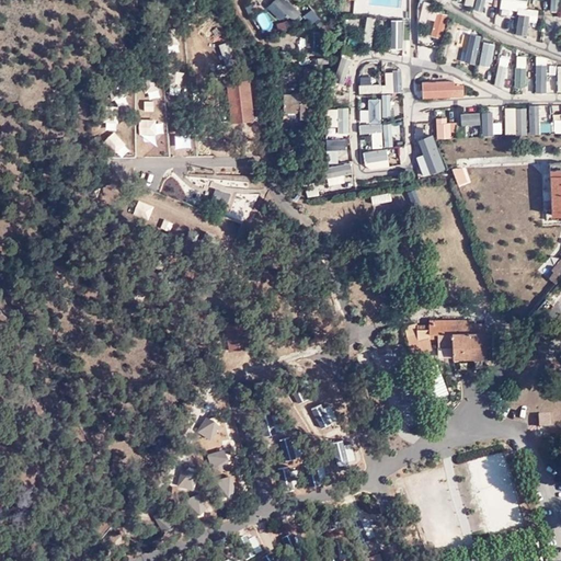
[(252,119),(248,79),(227,81),(230,122),(252,119)]
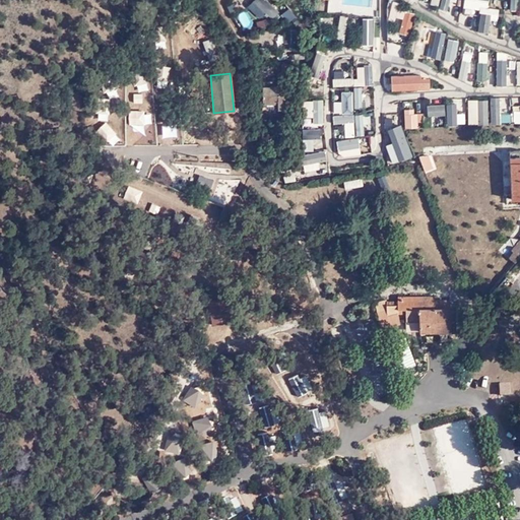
[(417,75),(403,75),(404,89),(416,88),(415,79),(417,78),(417,75)]
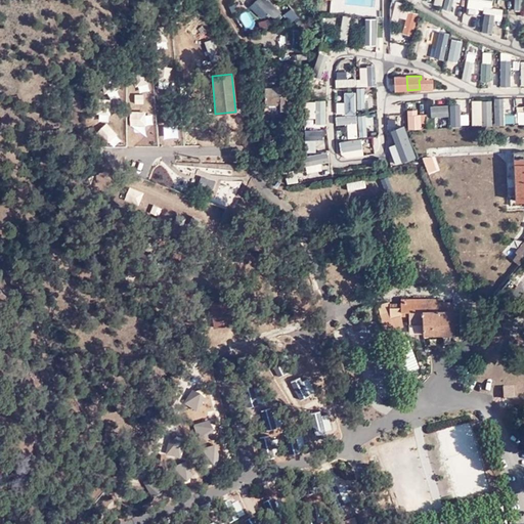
[(402,90),(401,77),(394,77),(394,90),(402,90)]
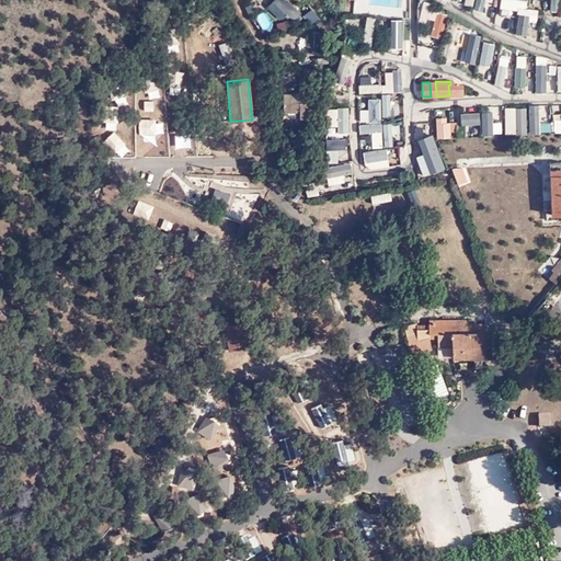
[(461,84),(450,84),(448,86),(449,95),(462,95),(461,84)]
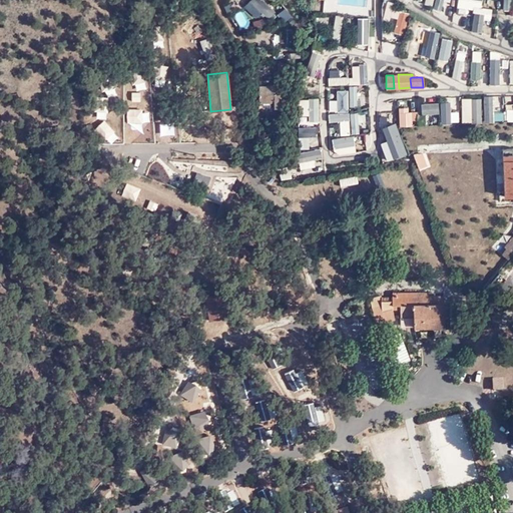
[(274,93),(274,85),(259,85),(259,108),(281,107),(281,93),(274,93)]
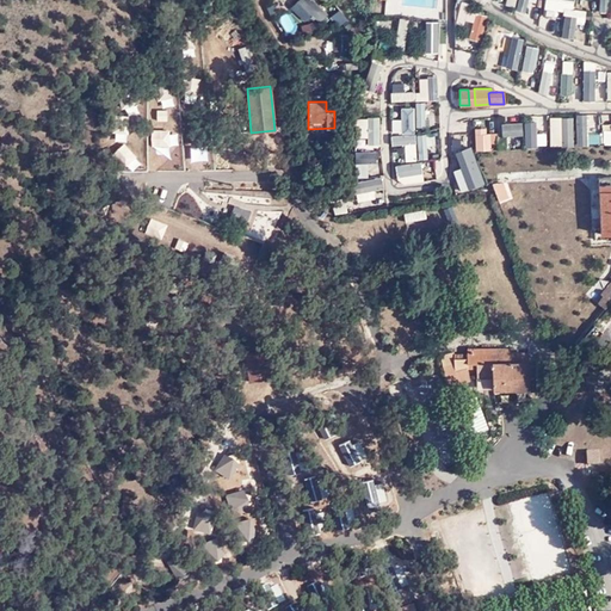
[(504,181),(491,183),(498,201),(508,197),(504,181)]
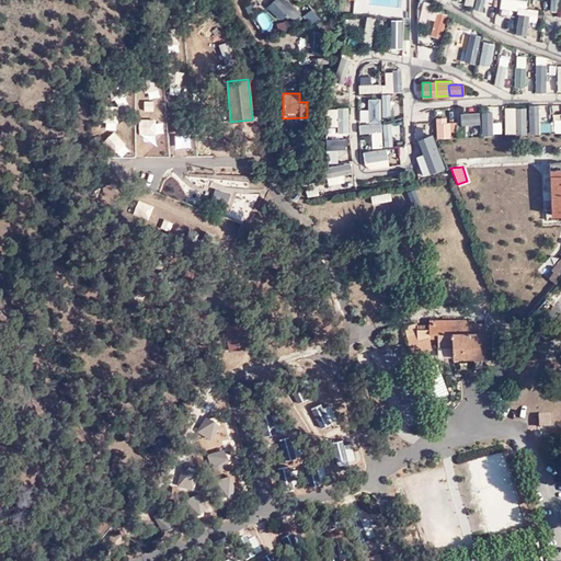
[(546,209),(546,214),(560,213),(560,167),(549,168),(551,208),(546,209)]
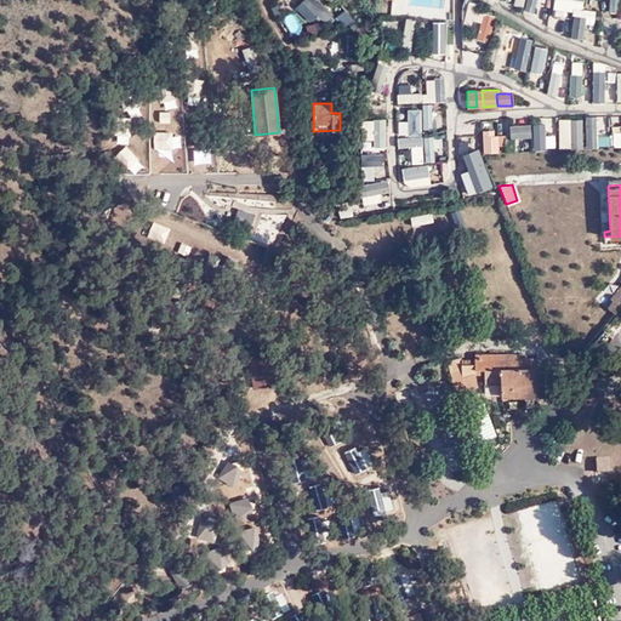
[(251,229),(257,214),(234,205),(228,221),(251,229)]
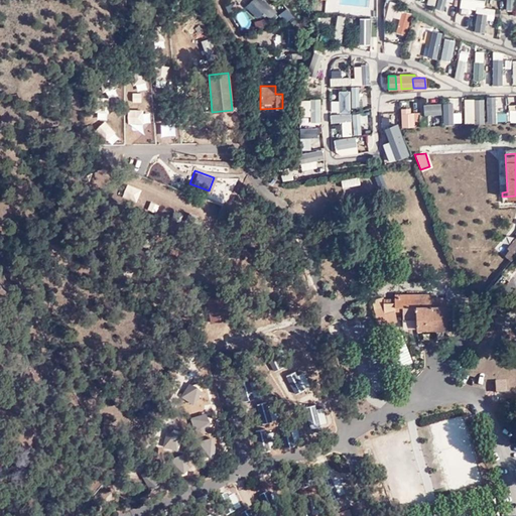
[(389,191),(382,174),(376,177),(383,195),(389,191)]
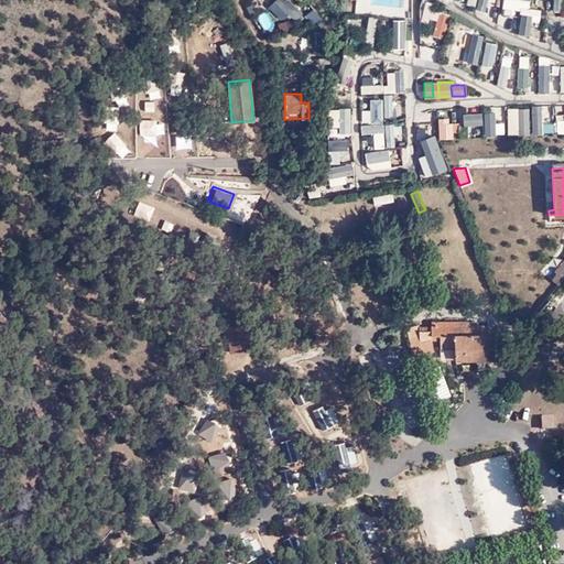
[(238,196),(234,194),(228,208),(232,210),(238,196)]
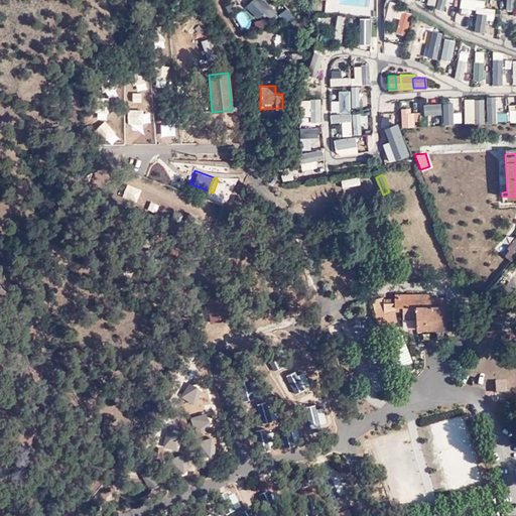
[(510,262),(515,254),(515,237),(506,250),(508,252),(503,258),(510,262)]
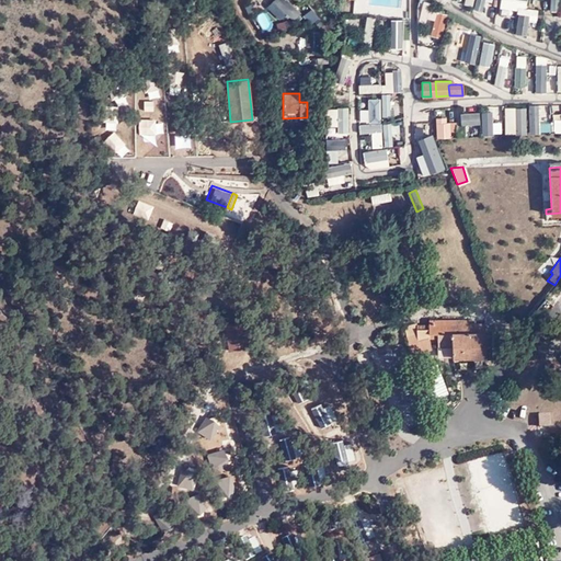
[(468,325),(468,319),(428,319),(428,324),(460,324),(460,331),(468,331),(468,325)]
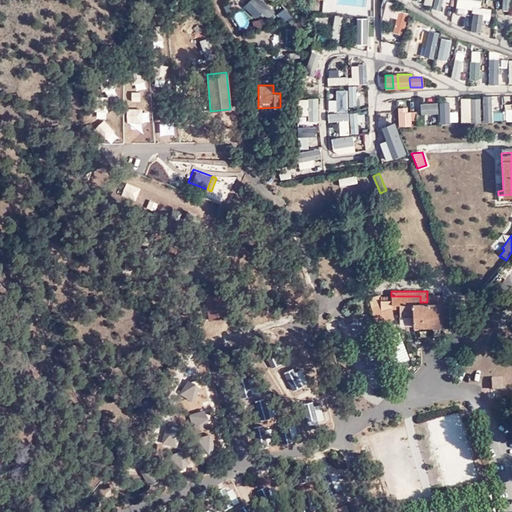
[(379,300),(382,300),(380,295),(369,298),(371,307),(380,305),(379,300)]
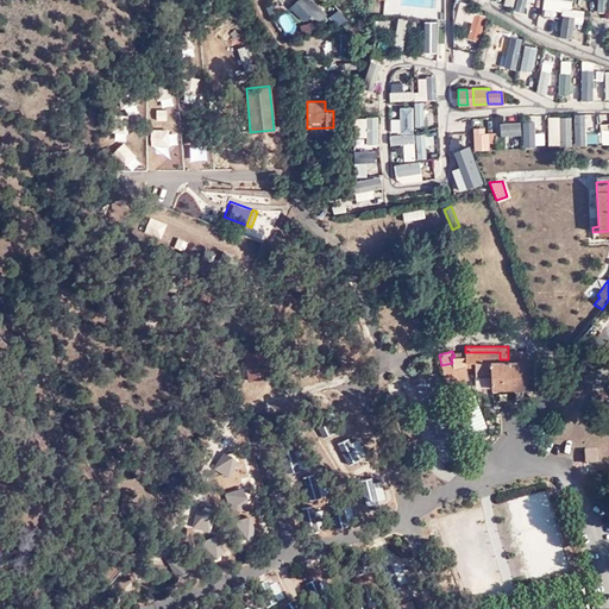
[(500,352),(465,352),(465,357),(454,357),(451,357),(452,363),(441,365),(446,383),(469,378),(465,368),(465,362),(475,362),(475,368),(475,375),(490,375),(490,387),(525,388),(526,353),(508,353),(508,359),(500,359),(500,352)]
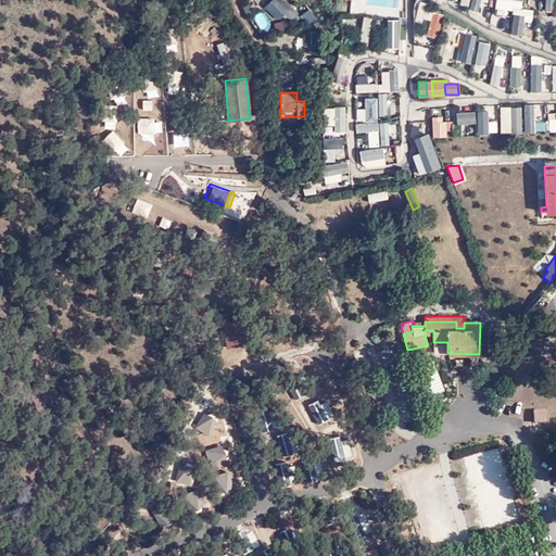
[(242,346),(239,324),(224,326),(227,349),(242,346)]
